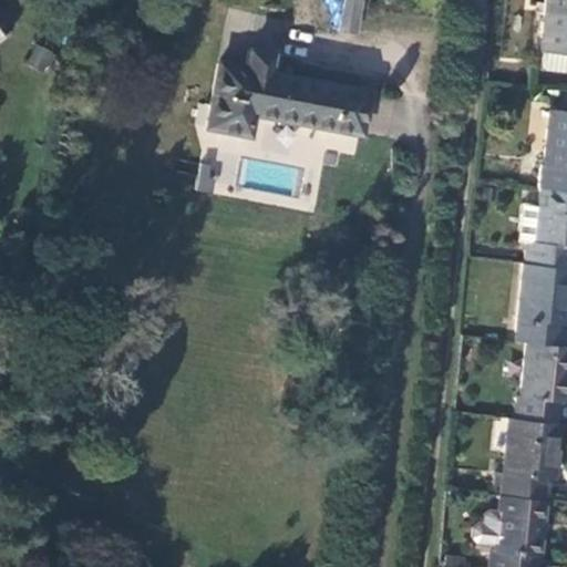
[(343,0),(338,31),(354,33),(361,0),(360,0),(343,0)]
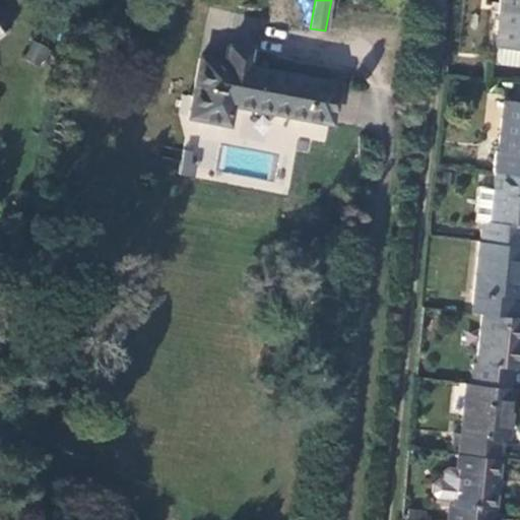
[(519,0),(496,0),(493,45),(496,46),(519,48),(519,0)]
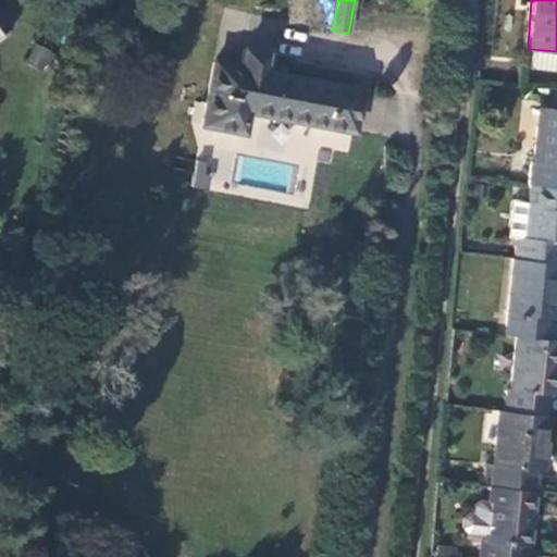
[(0,35),(11,28),(0,11),(0,35)]
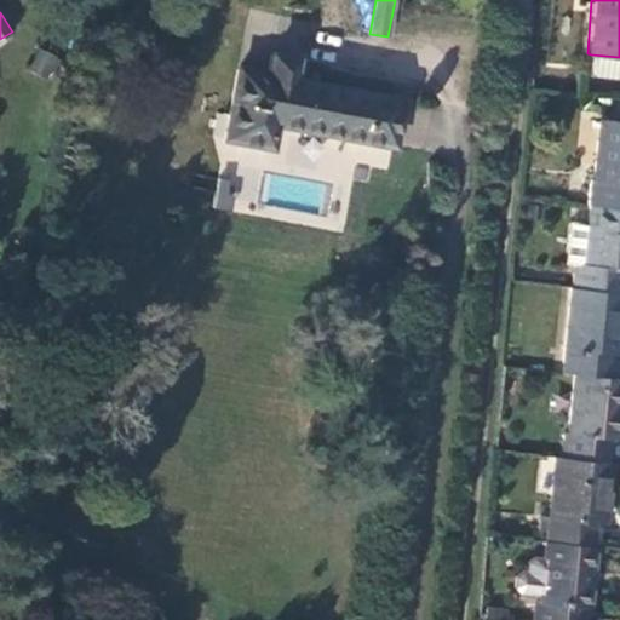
[(29,68),(50,78),(59,58),(38,49),(29,68)]
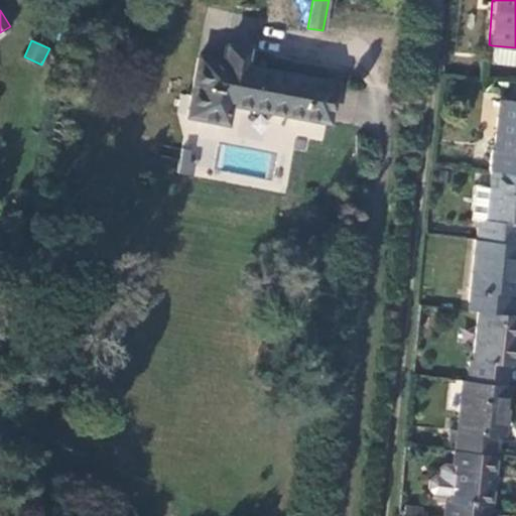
[(515,47),(492,45),(490,60),(494,66),(511,68),(515,63),(515,47)]
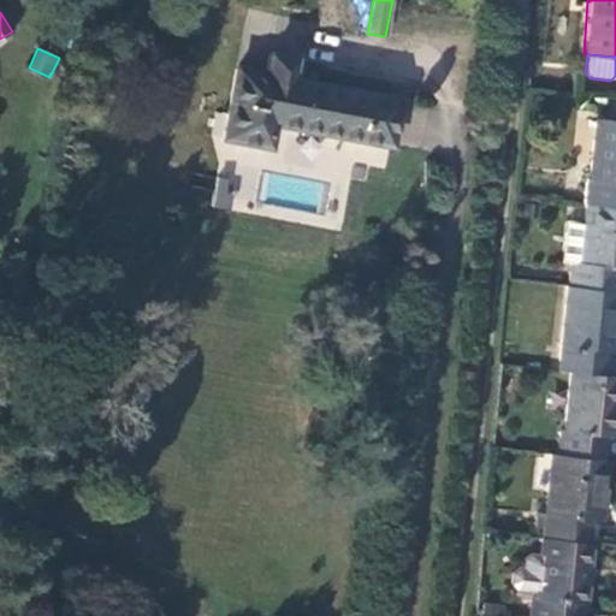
[(272,123),(389,144),(397,99),(290,78),(292,60),(267,57),(265,76),(237,70),(223,138),(267,147),(272,123)]
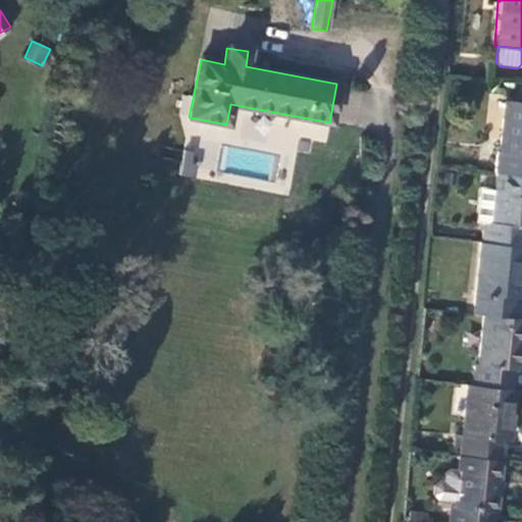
[(492,174),(521,177),(521,105),(503,103),(497,153),(496,153),(492,174)]
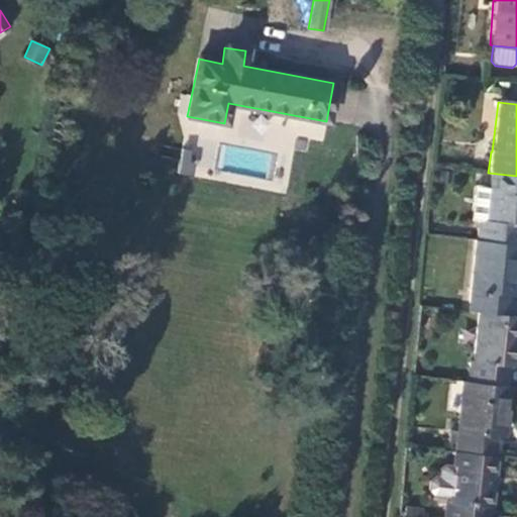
[(516,226),(516,176),(488,173),(483,221),(478,221),(476,241),(516,246),(516,226)]
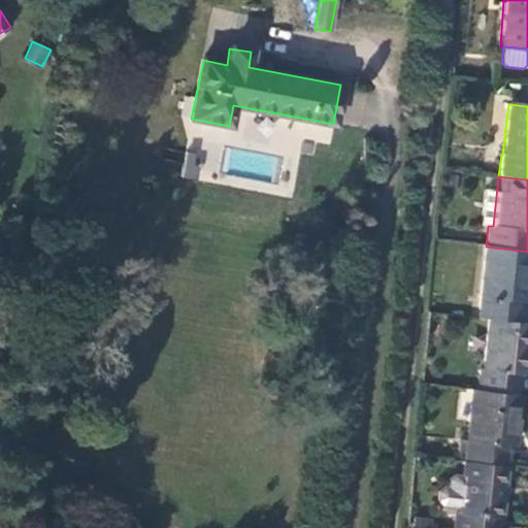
[(524,302),(527,260),(527,252),(486,246),(479,319),(489,320),(518,323),(521,302),(524,302)]
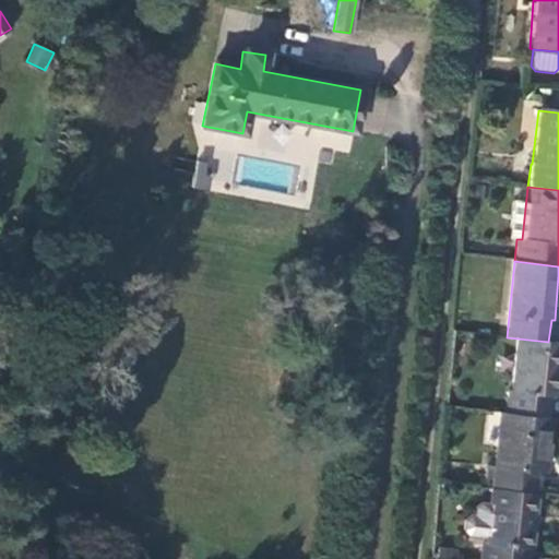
[(557,396),(558,375),(558,342),(548,342),(518,339),(511,391),(509,392),(506,415),(546,418),(549,395),(557,396)]
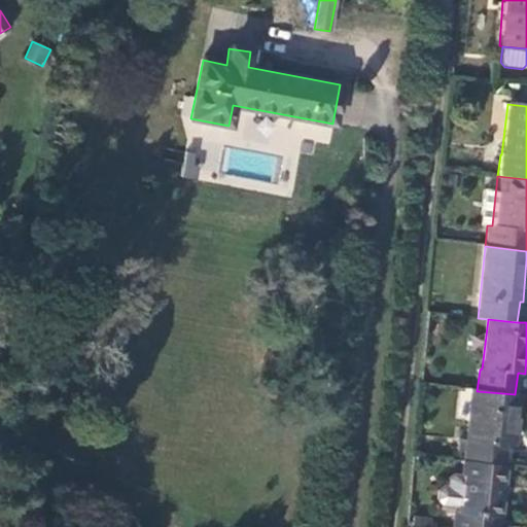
[(513,445),(518,394),(515,394),(477,391),(470,390),(462,460),(501,465),(504,444),(513,445)]
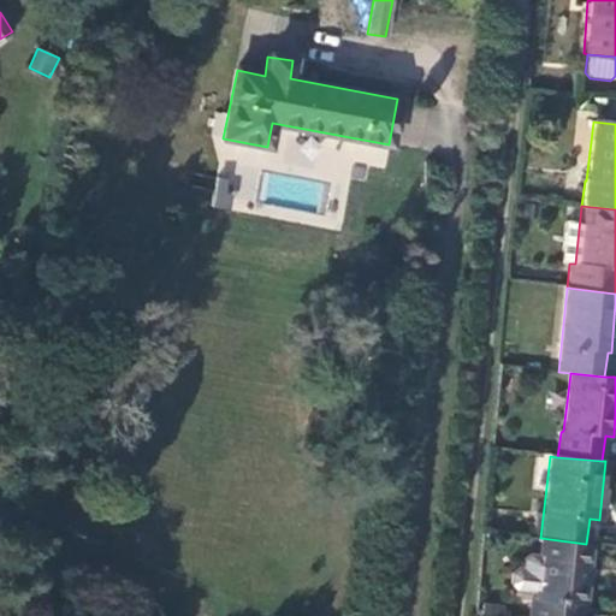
[(582,602),(590,544),(586,544),(540,538),(539,558),(534,597),(531,597),(527,615),(576,615),(579,603),(582,602)]
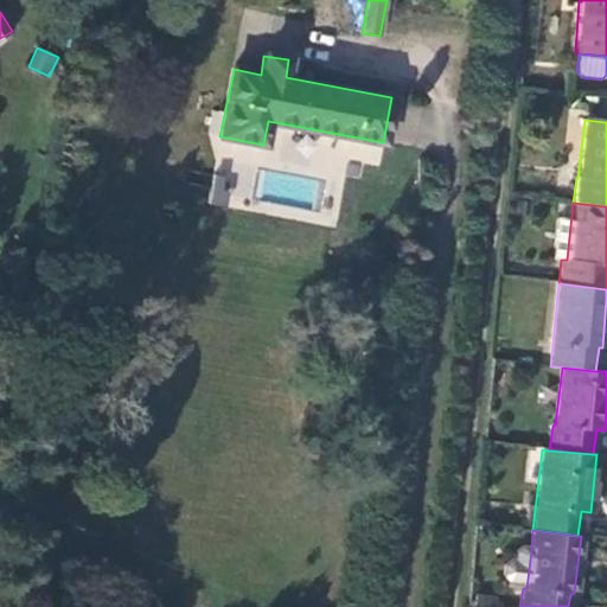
[(526,588),(531,550),(518,548),(513,553),(512,563),(508,562),(503,566),(500,577),(504,582),(523,585),(523,588),(526,588)]
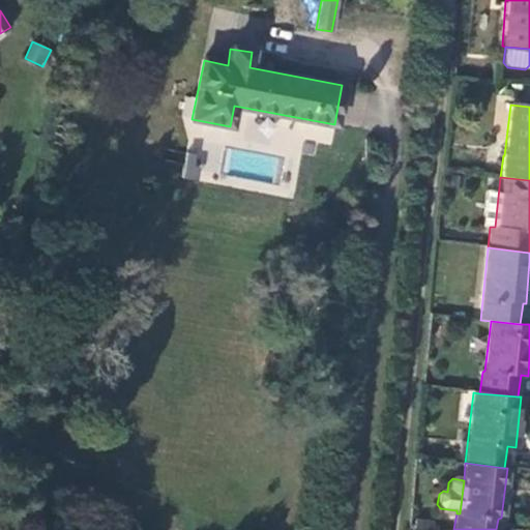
All buildings are outlined.
